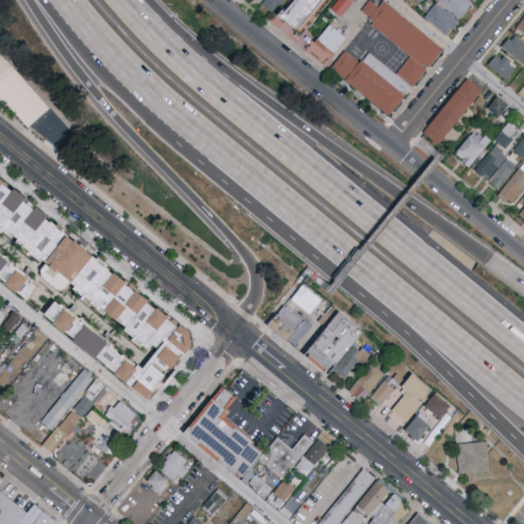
[(284,0),(273,13),(262,4),(265,0),(284,0)]
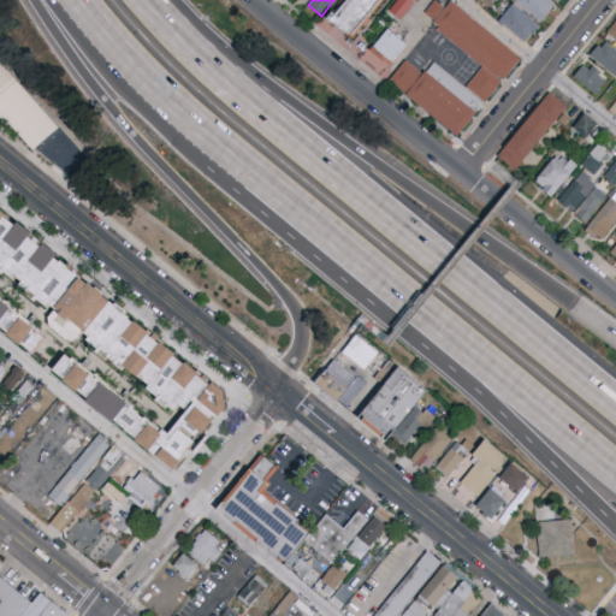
[(342,0),(326,19),(351,40),(363,25),(366,28),(371,21),(368,19),(384,0),(342,0)]
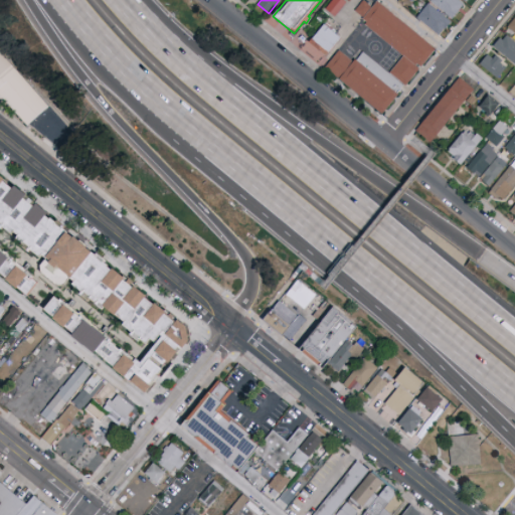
[(436,48),(382,115),(325,68),(340,50),(341,50),(353,38),(361,46),(350,58),(355,62),(363,51),(389,72),(403,55),(365,25),(367,23),(362,20),(363,19),(354,12),(363,0),(372,7),(377,1),(436,48)]
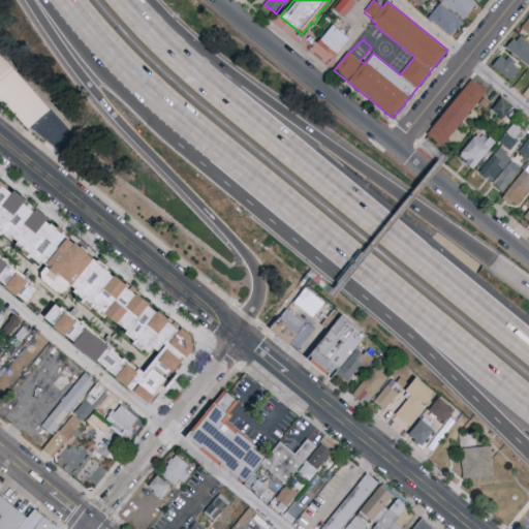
[(351,28),(343,20),(344,19),(334,10),(342,0),(352,0),(356,3),(353,6),(363,13),(351,28)]
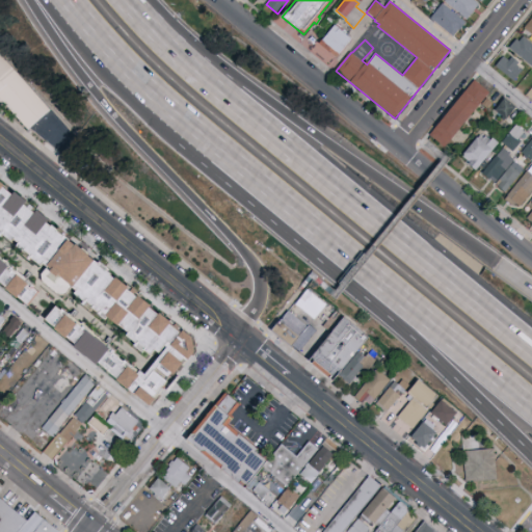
[(467,21),(458,15),(459,14),(444,1),(444,0),(473,0),(480,5),(467,21)]
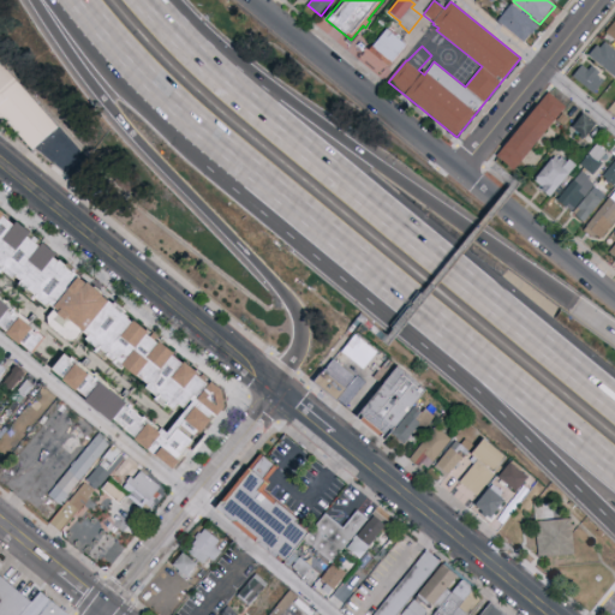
[(512,5),(538,27),(531,36),(531,35),(525,43),(497,21),(512,5)]
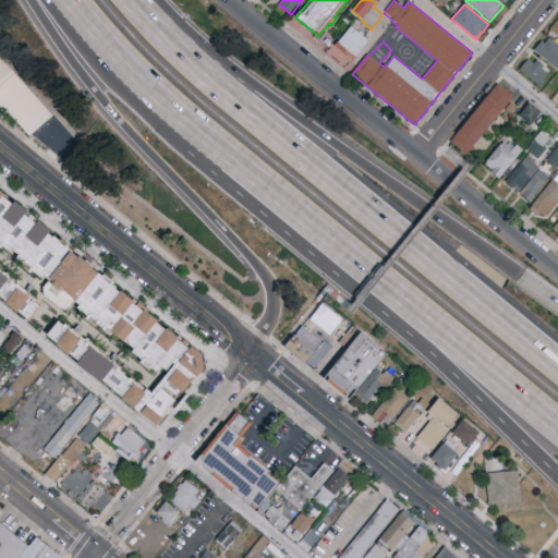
[(344,69),(328,56),(336,48),(335,47),(351,26),(368,41),(352,61),(351,60),(344,69)]
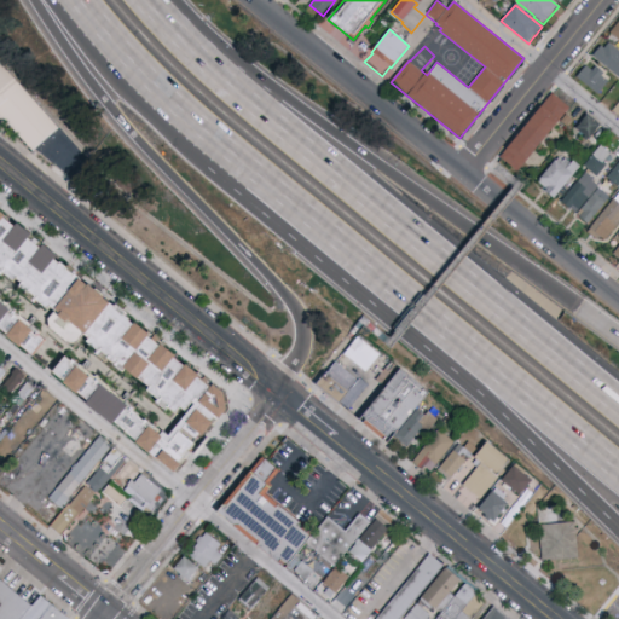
[(608,42),(618,51),(618,77),(593,57),(601,46),(605,48),(608,42)]
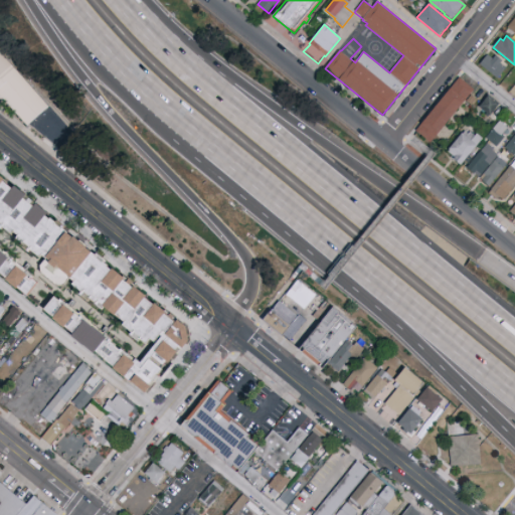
[(498,79),(479,65),(487,54),(492,59),(495,55),(503,60),(500,63),(506,68),(498,79)]
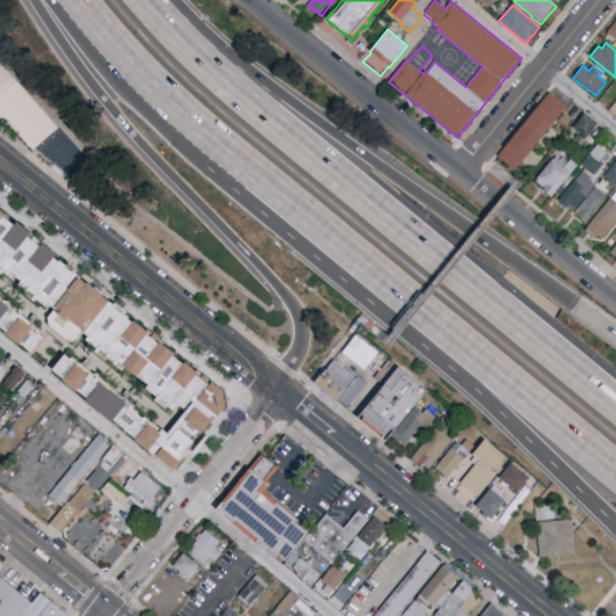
[(515,171),(497,157),(550,93),(567,107),(515,171)]
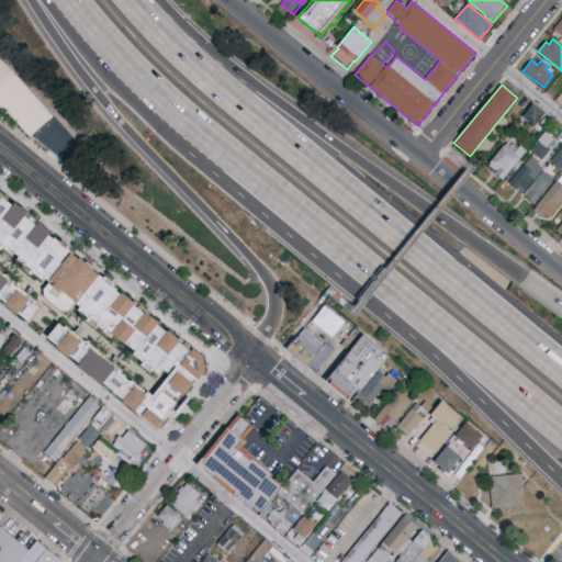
[(561,87),(552,100),(561,107),(561,87)]
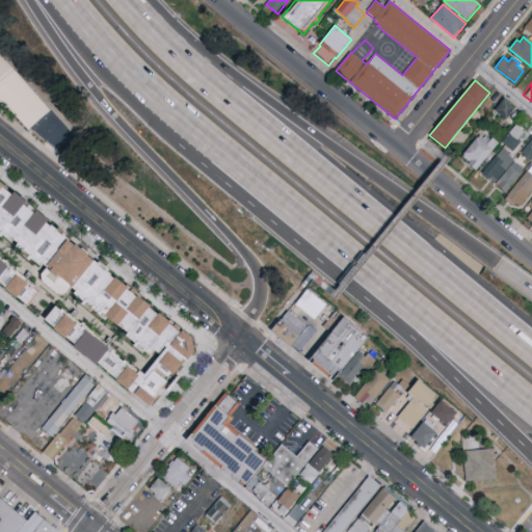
[(506,121),(495,110),(505,99),(516,108),(506,121)]
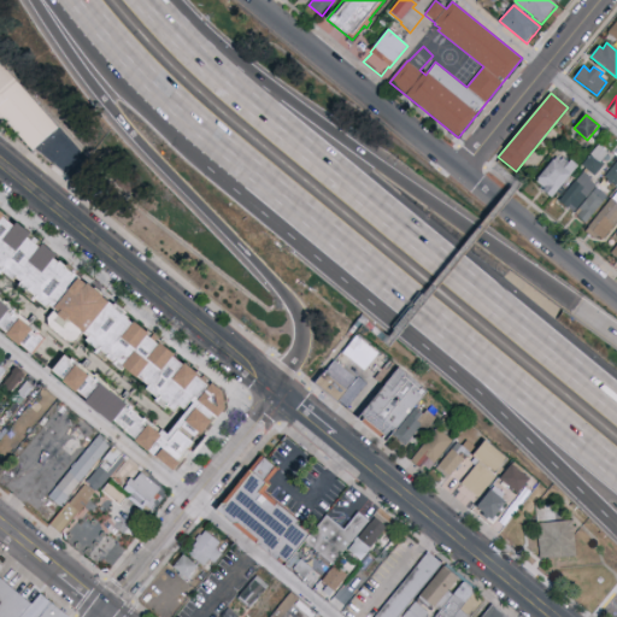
[(594,177),(588,171),(587,174),(583,170),(585,169),(581,166),(598,145),(609,153),(601,162),(605,164),(594,177)]
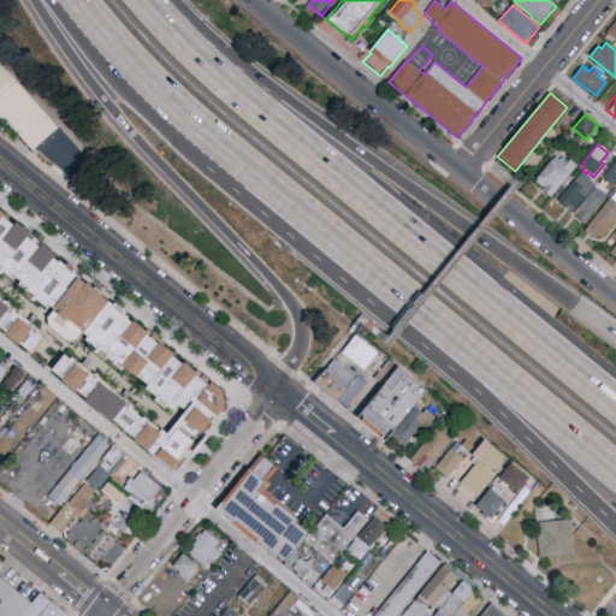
[(551,199),(539,189),(542,187),(535,182),(538,179),(537,178),(552,159),(557,163),(562,157),(568,161),(570,160),(578,166),(551,199)]
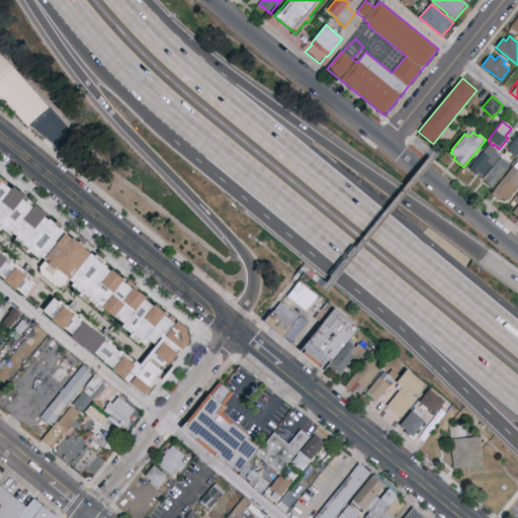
[(517,135),(517,156),(517,158),(507,150),(517,135)]
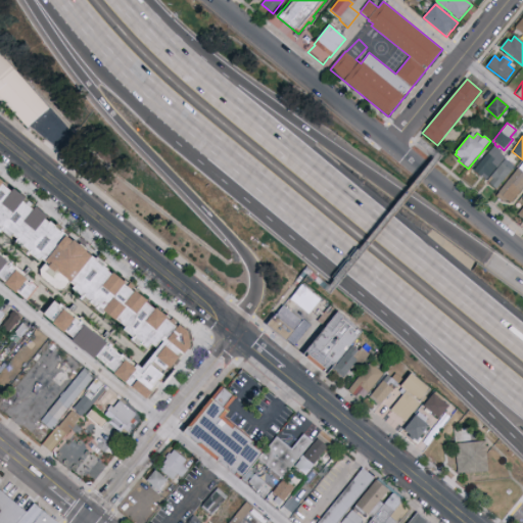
[(486,180),(474,171),(492,147),(493,147),(494,145),(502,151),(501,153),(506,157),(489,178),(488,178),(486,180)]
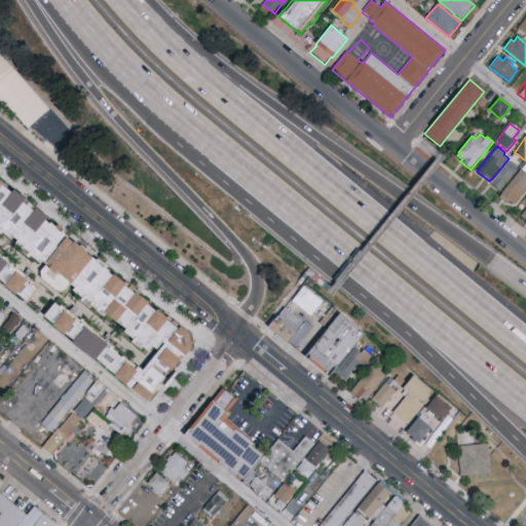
[(499,191),(489,182),(509,160),(518,168),(515,172),(516,173),(499,191)]
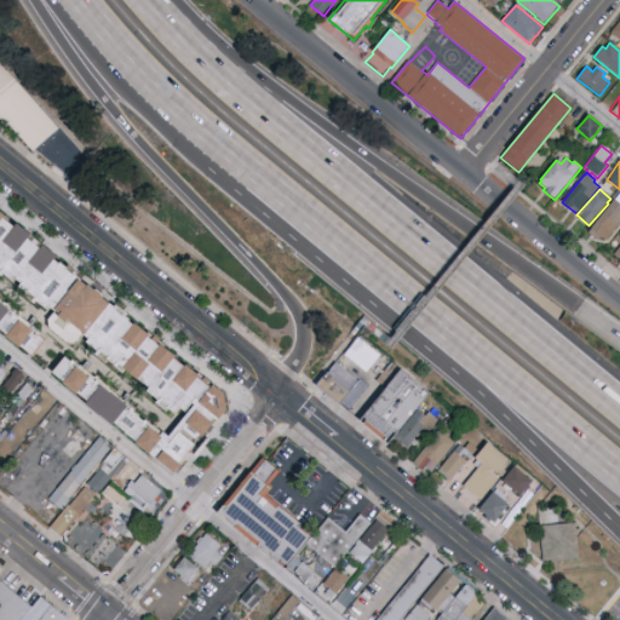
[(619,224),(607,242),(601,237),(597,241),(589,233),(619,193),(619,224)]
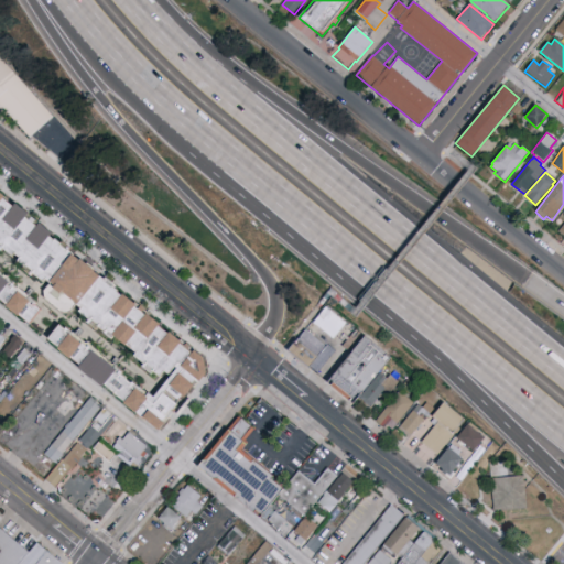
[(0,297),(33,326),(46,311),(0,271),(0,243),(49,284),(42,292),(69,316),(76,308),(164,383),(154,396),(66,322),(50,340),(163,435),(215,373),(210,358),(0,182),(0,297)]
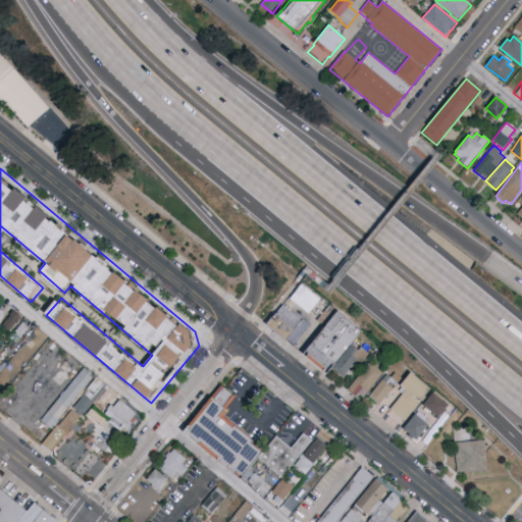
[(314,304),(320,296),(301,281),(296,291),(314,304)]
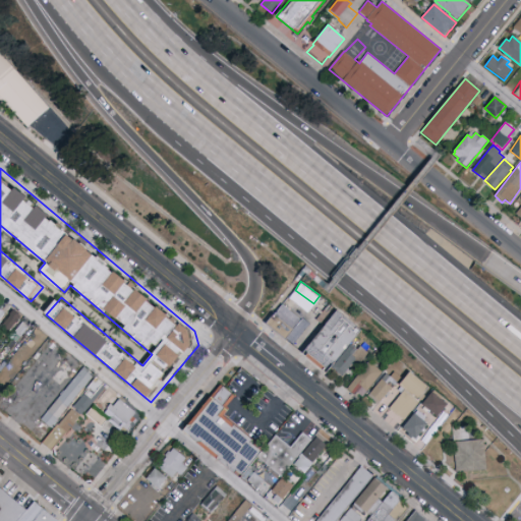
[(0,301),(2,299),(12,307),(0,323),(0,301)]
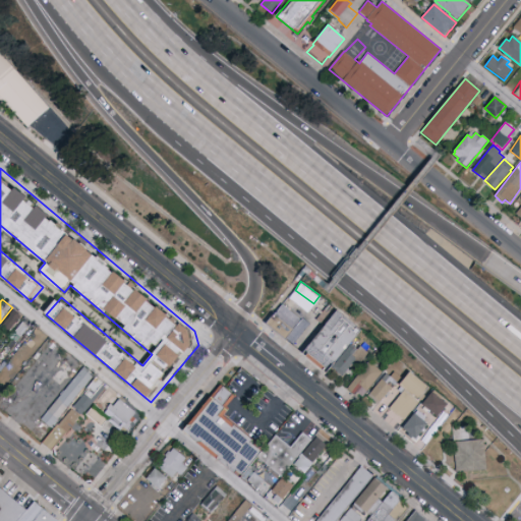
[(301,321),(283,304),(267,323),(284,339),(301,321)]
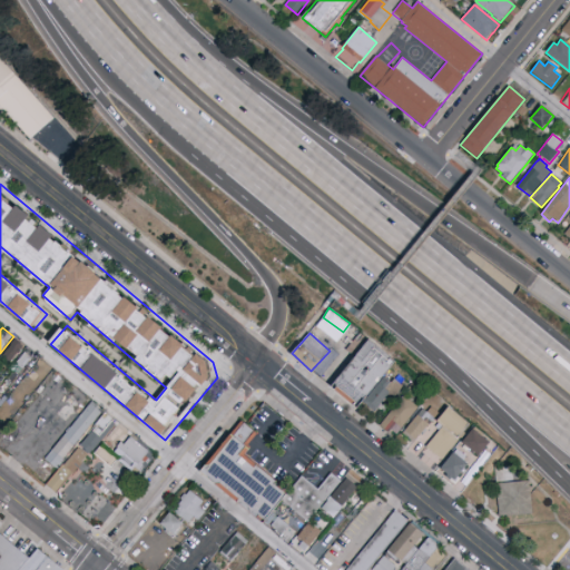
[(331,387),(355,408),(361,401),(377,413),(397,387),(383,376),(395,361),(369,340),(331,387)]
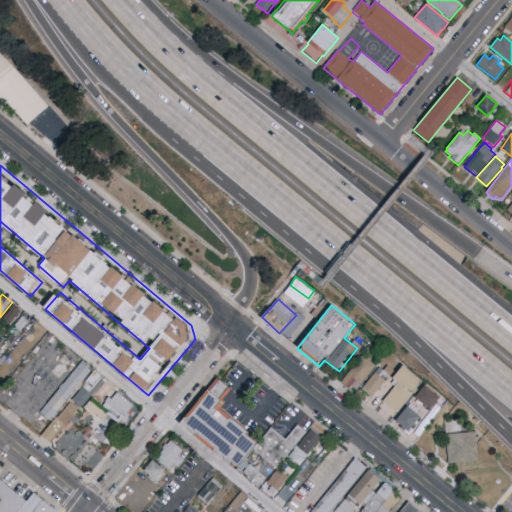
[(16,324),(27,310),(35,316),(24,330),(16,324)]
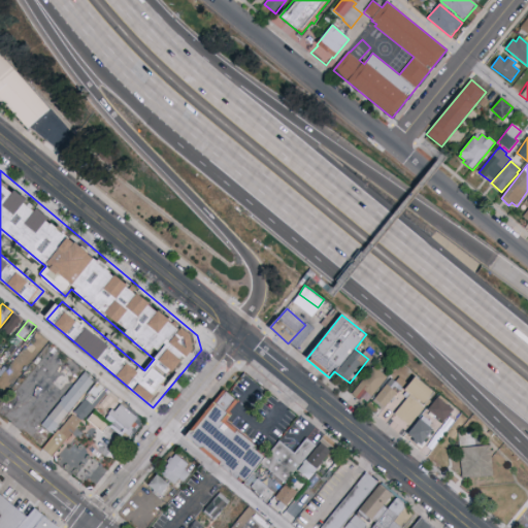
[(30,339),(37,330),(44,335),(37,344),(30,339)]
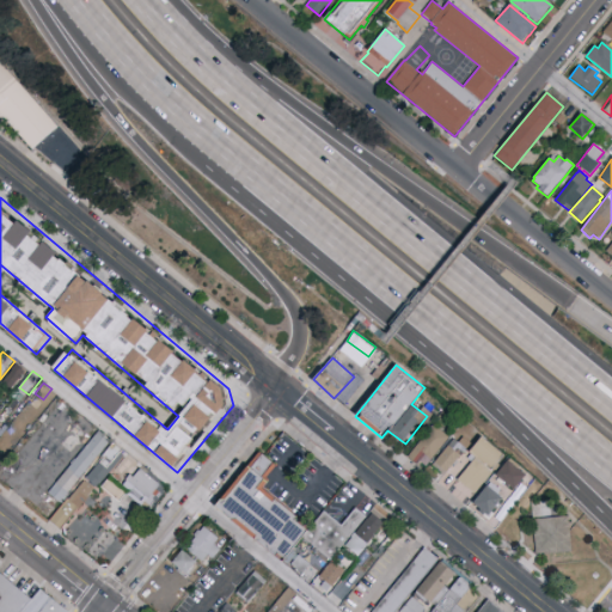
[(0,417),(6,410),(16,417),(0,436),(0,417)]
